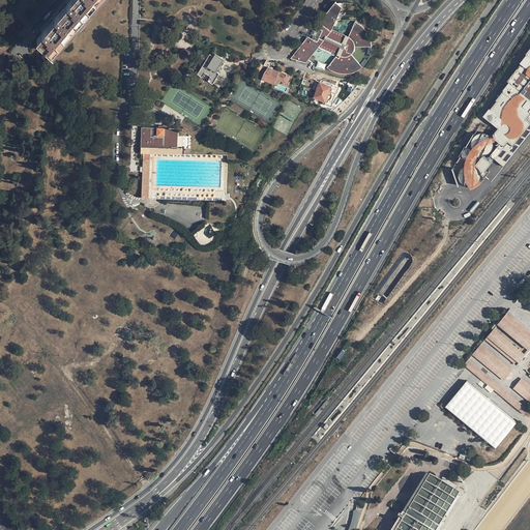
[(95,0),(70,0),(38,37),(52,49),(95,0)]
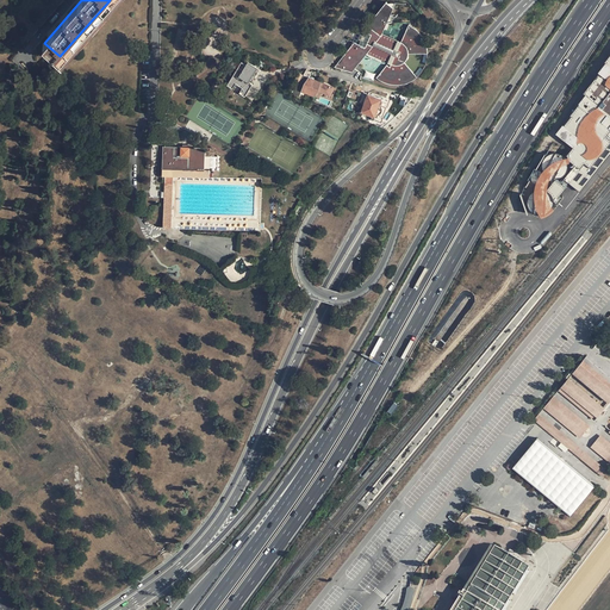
[(374,41),(380,33),(391,7),(385,2),(384,1),(361,30),(362,32),(361,36),(362,36),(361,41),(359,41),(356,44),(352,43),(334,67),(338,69),(341,67),(346,70),(350,72),(365,54),(366,51),(379,57),(380,60),(390,63),(388,66),(385,64),(375,78),(379,79),(384,81),(388,82),(392,83),(396,83),(399,82),(406,81),(408,78),(412,79),(415,76),(404,61),(405,60),(406,56),(406,51),(425,51),(425,48),(424,44),(421,43),(423,41),(422,36),(418,32),(416,30),(415,31),(411,32),(411,26),(406,24),(399,41),(396,39),(392,48),(374,41)]
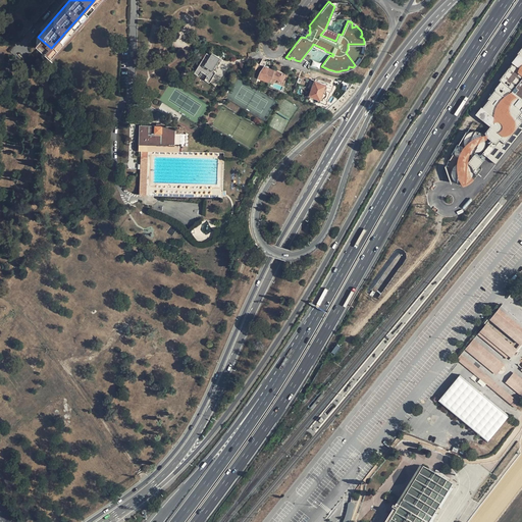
[(338,34),(325,29),(320,35),(335,41),(338,34)]
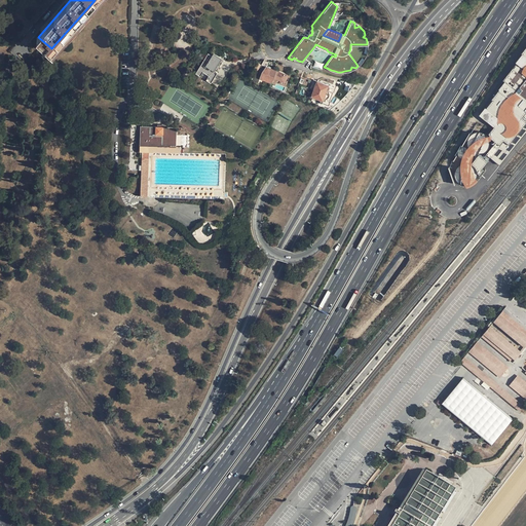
[(525,47),(478,114),(494,126),(489,133),(491,137),(496,142),(483,155),(479,153),(473,162),(482,170),(491,158),(499,164),(525,129),(525,47)]
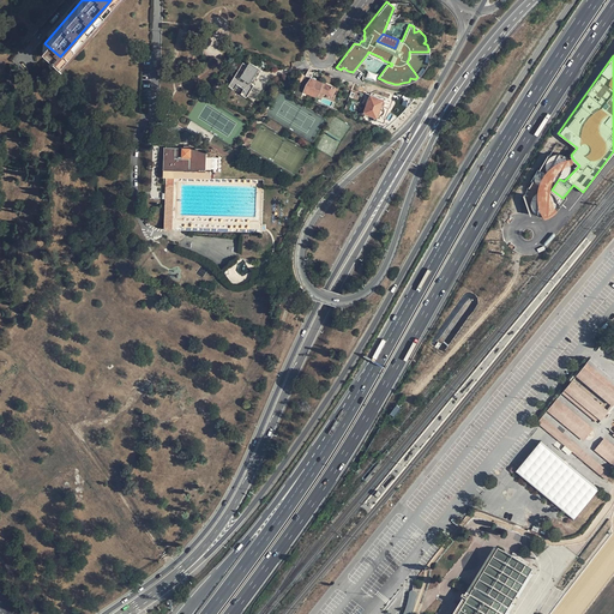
[(254,85),(252,84),(250,83),(259,67),(251,64),(248,66),(244,64),(229,85),(234,89),(238,84),(245,89),(250,92),(254,85)]
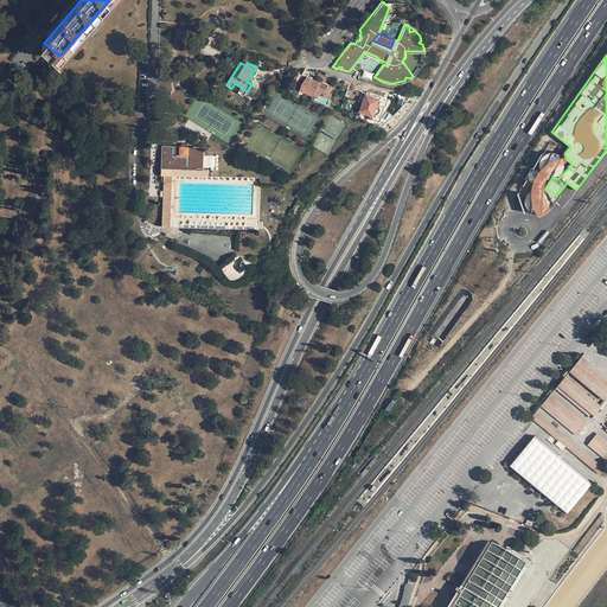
[(259,69),(256,66),(247,82),(249,83),(259,69)]
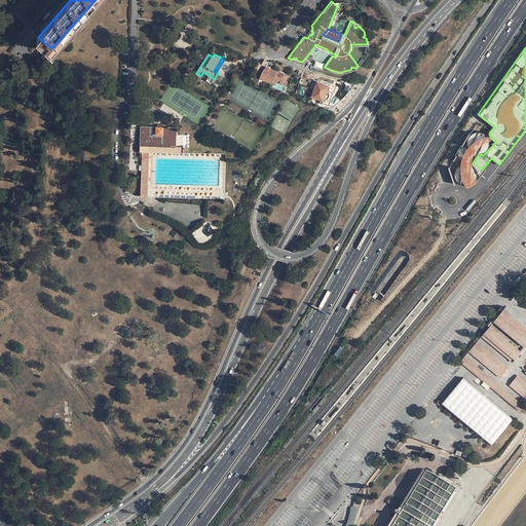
[(267,70),(270,63),(263,61),(260,68),(261,69),(261,70),(264,71),(265,70),(267,70)]
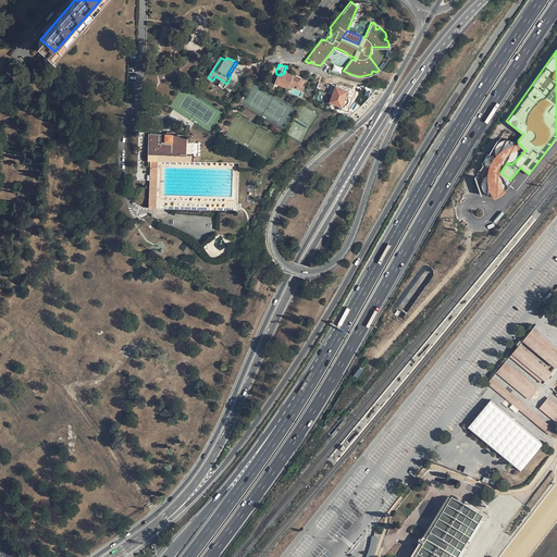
[(349,100),(349,98),(346,97),(348,90),(332,84),(329,93),(334,95),(331,101),(345,107),(346,104),(348,102),(349,100)]
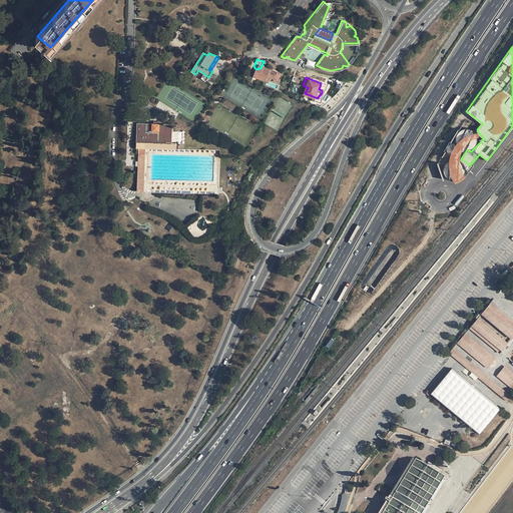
[(136,136),(136,141),(172,142),(172,126),(161,125),(161,123),(149,123),(149,125),(139,125),(138,136),(136,136)]
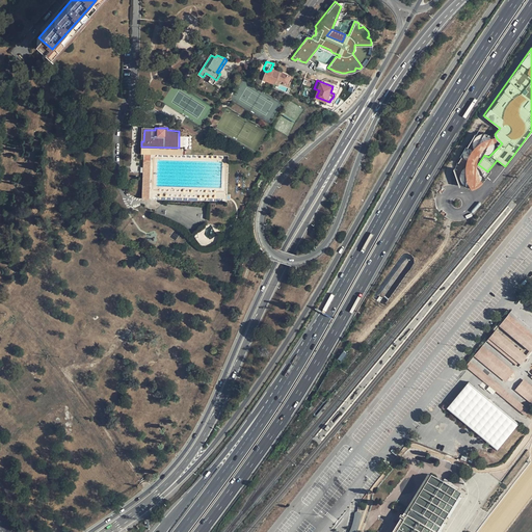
[(151,153),(151,200),(229,202),(230,155),(186,154),(151,153)]
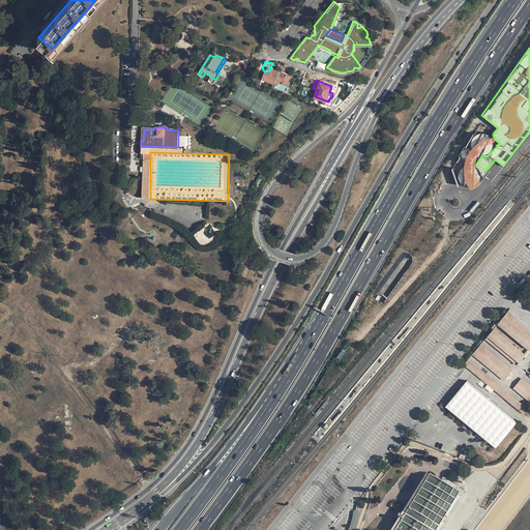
[(206,202),(205,218),(218,219),(219,212),(224,212),(225,203),(206,202)]
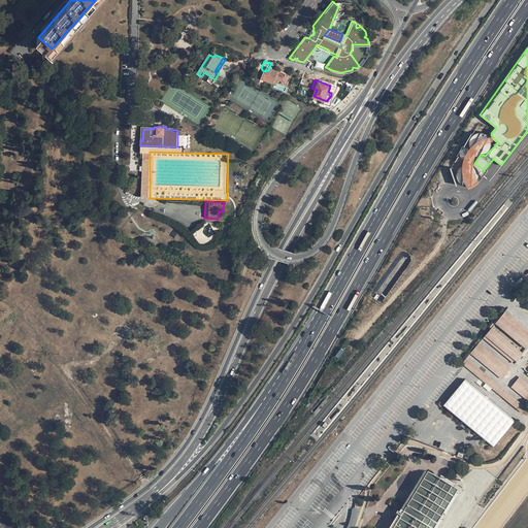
[(209,224),(193,233),(199,245),(217,236),(209,224)]
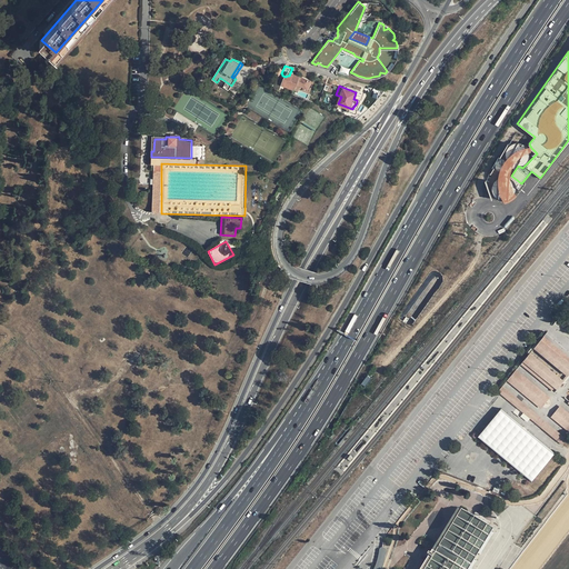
[(536,346),(568,372),(568,359),(542,338),(536,346)]
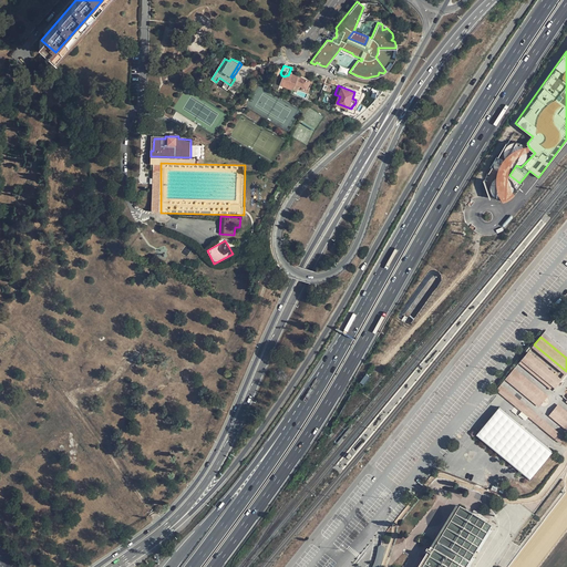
[(521,361),(554,389),(560,381),(527,353),(521,361)]
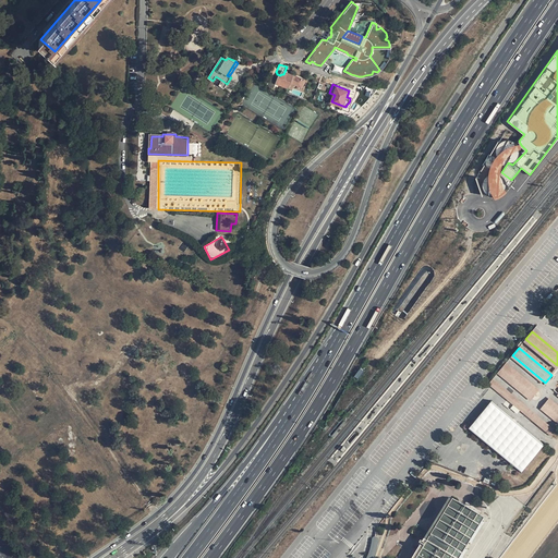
[(498,372),(532,399),(538,391),(505,363),(498,372)]
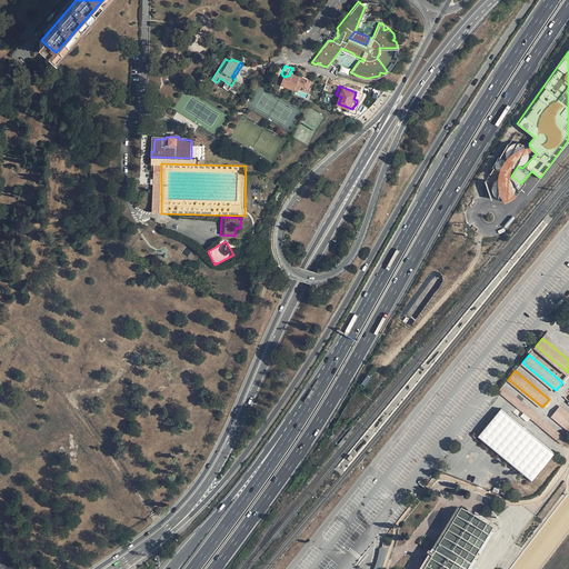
[(367,376),(361,383),(365,387),(371,378),(367,376)]
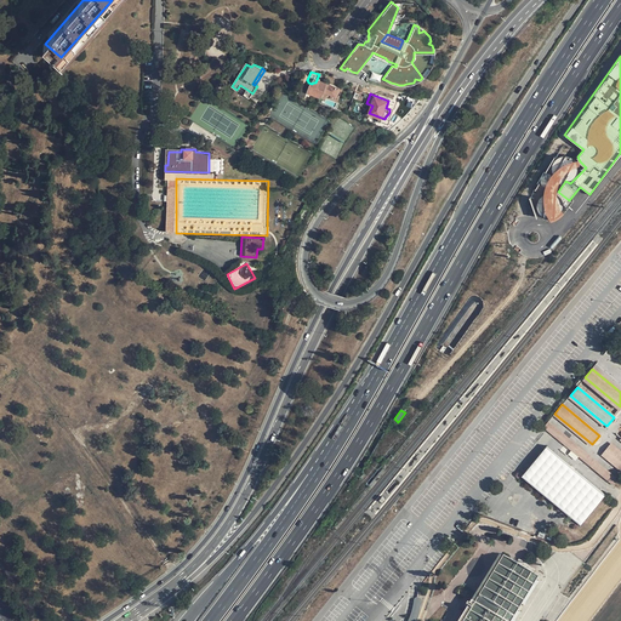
[(547,422),(543,427),(614,485),(617,480),(547,422)]
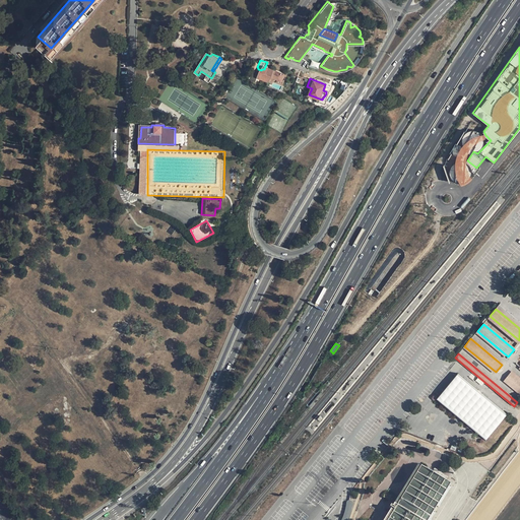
[(505,379),(519,391),(519,379),(511,372),(505,379)]
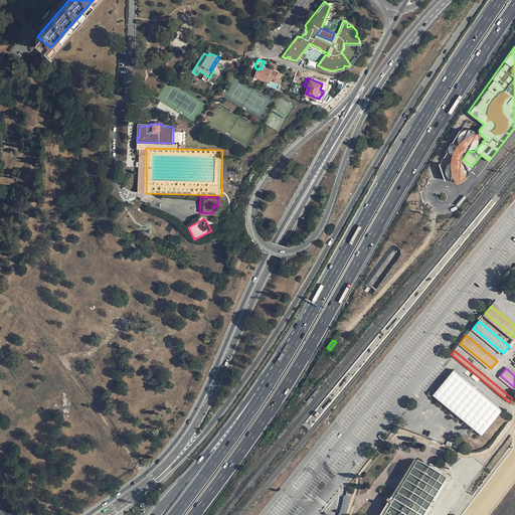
[(502,409),(453,370),(434,394),(482,435),(502,409)]
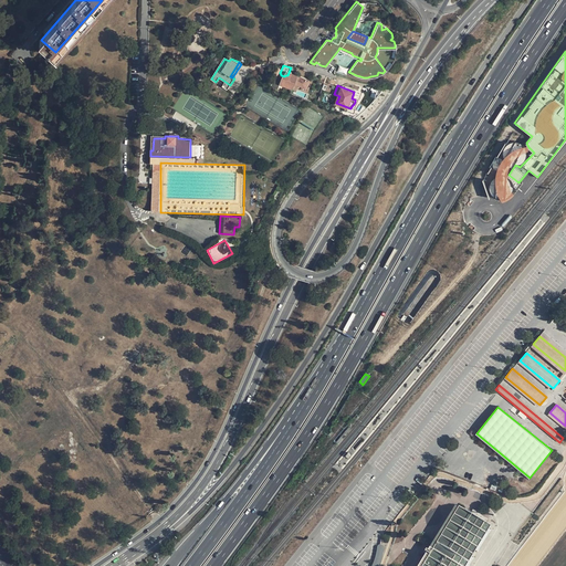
[(458,565),(483,524),(470,516),(457,509),(421,565),(458,565)]
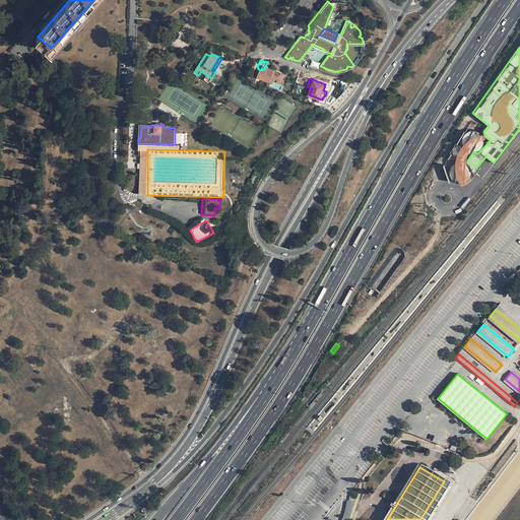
[(433,471),(432,474),(444,481),(446,479),(433,471)]
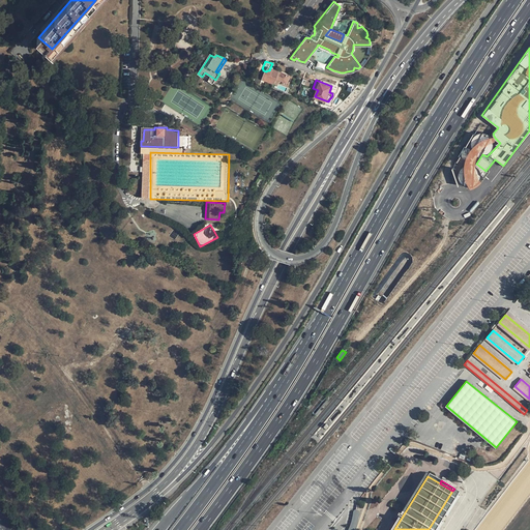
[(436,529),(458,494),(452,491),(429,529),(436,529)]
